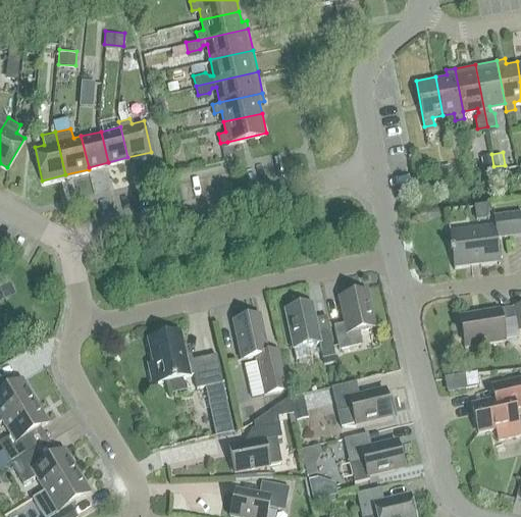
[(491,153),(480,155),(482,168),(493,167),(491,153)]
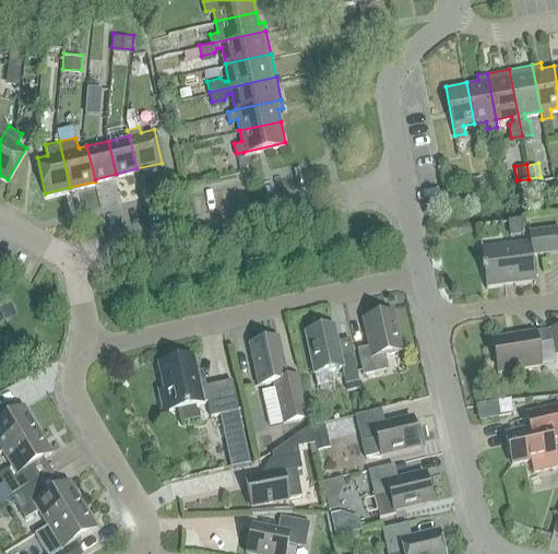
[(482,174),(467,175),(470,188),(483,186),(482,174)]
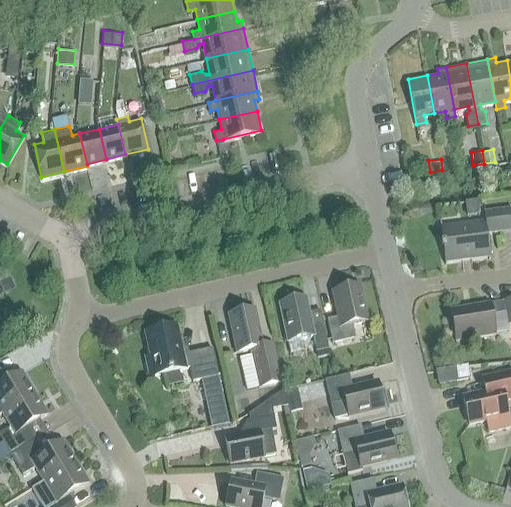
[(510,204),(483,208),(485,220),(441,225),(445,261),(490,255),(487,232),(510,228),(510,204)]
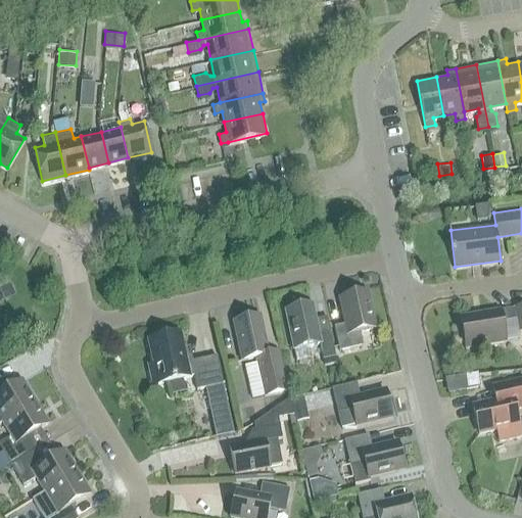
[(360,328),(374,325),(366,289),(340,295),(346,321),(334,324),(339,347),(363,342),(360,328)]
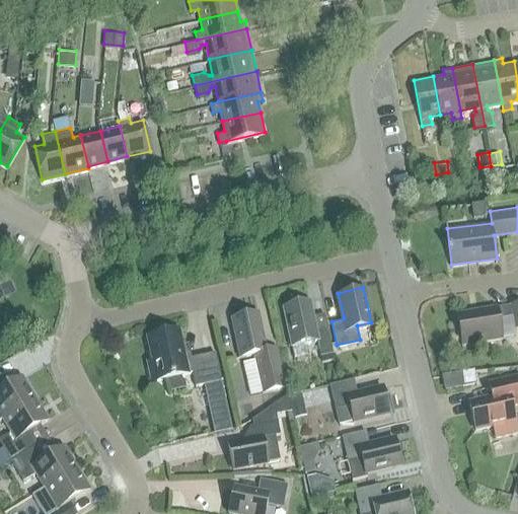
[(320,354),(333,351),(326,323),(315,325),(309,299),(283,304),(291,344),(317,338),(320,354)]
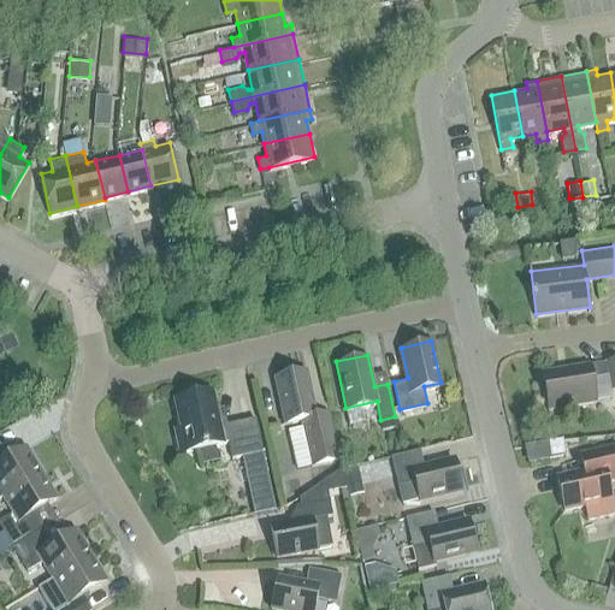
[(614,356),(542,369),(548,407),(596,400),(592,375),(608,373),(610,388),(614,385),(614,356)]
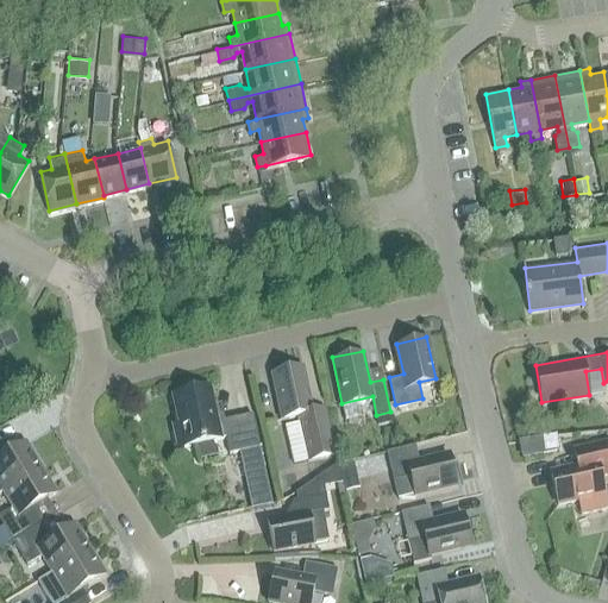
[(325,406),(312,408),(302,364),(271,371),(281,416),(298,413),(307,458),(336,451),(325,406)]
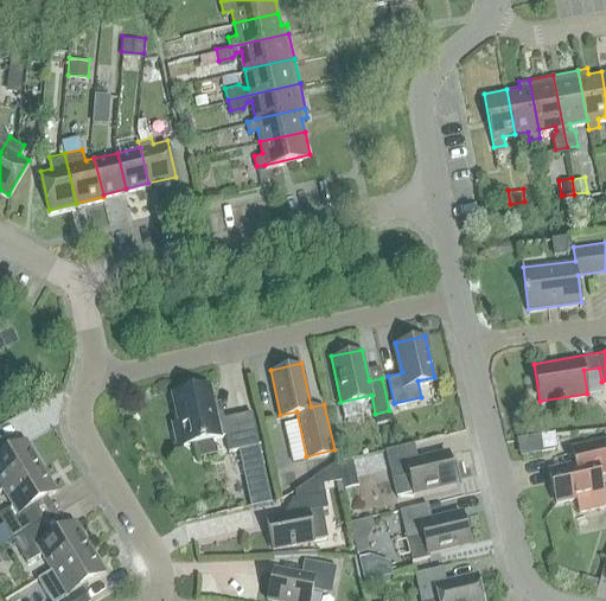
[(179,440),(183,439),(183,442),(225,433),(229,449),(233,448),(235,461),(259,455),(255,443),(259,442),(252,410),(223,416),(222,411),(215,413),(209,383),(172,391),(178,422),(176,422),(173,426),(176,438),(179,440)]
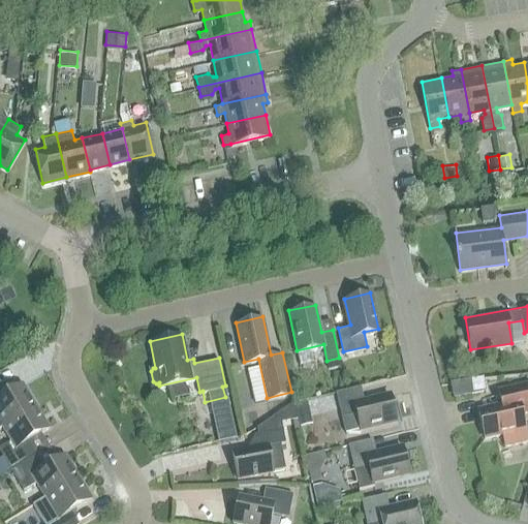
[(527,438),(525,426),(521,410),(527,407),(527,379),(497,388),(500,402),(477,407),(485,435),(501,431),(504,444),(527,438)]
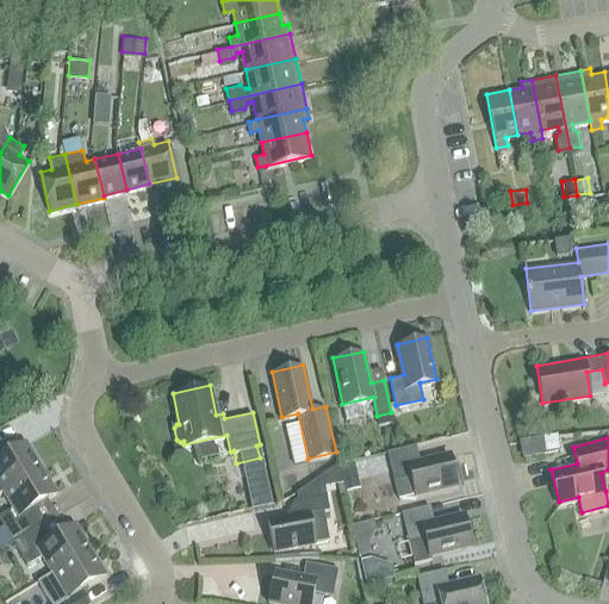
[(2,489),(41,465),(26,440),(1,455),(0,452),(0,490),(2,489)]
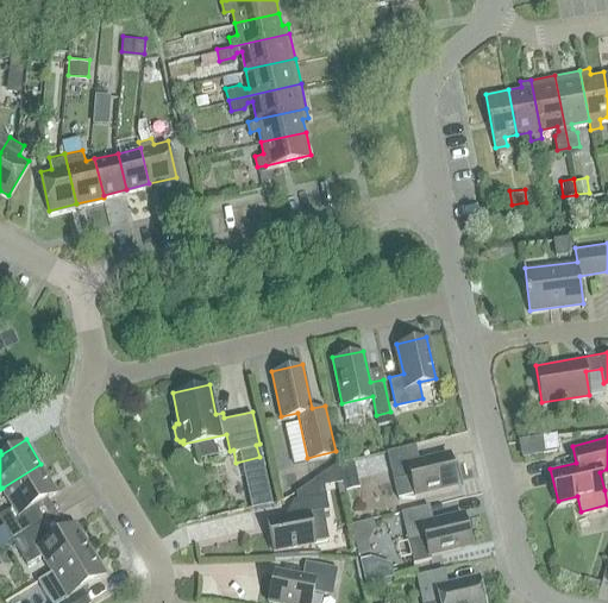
[(414,443),(387,448),(397,495),(456,482),(449,451),(419,458),(414,443)]
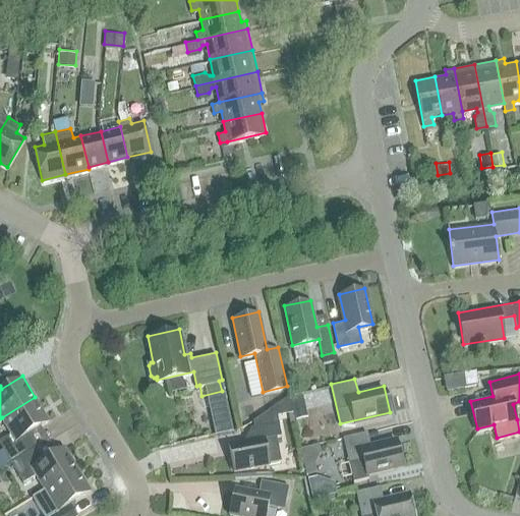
[(331,385),(290,394),(295,416),(308,413),(305,403),(334,397),(331,385)]
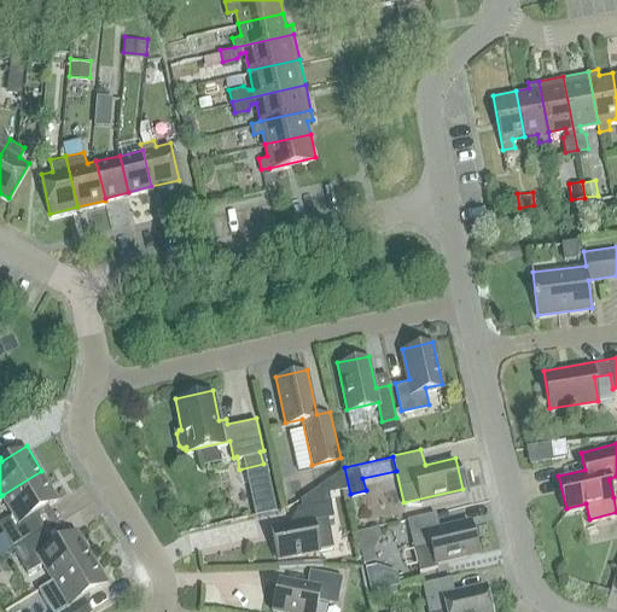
[(301,496),(302,503),(297,505),(301,519),(272,525),(277,557),(319,548),(318,547),(333,543),(329,516),(333,514),(331,499),(329,489),(347,487),(343,466),(301,496)]
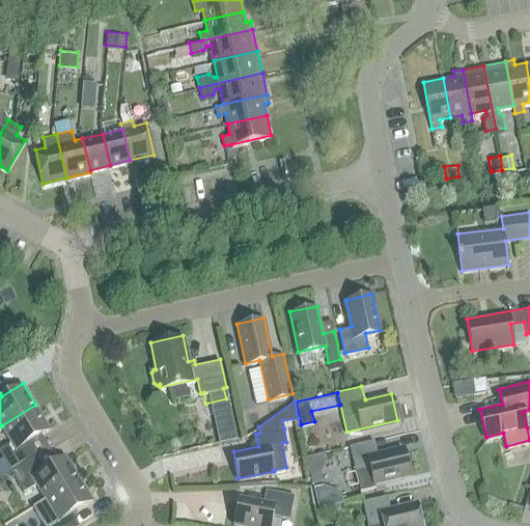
[(2,425),(10,440),(0,446),(0,449),(7,463),(0,467),(0,469),(3,474),(11,469),(11,468),(35,453),(27,440),(49,426),(35,405),(2,425)]
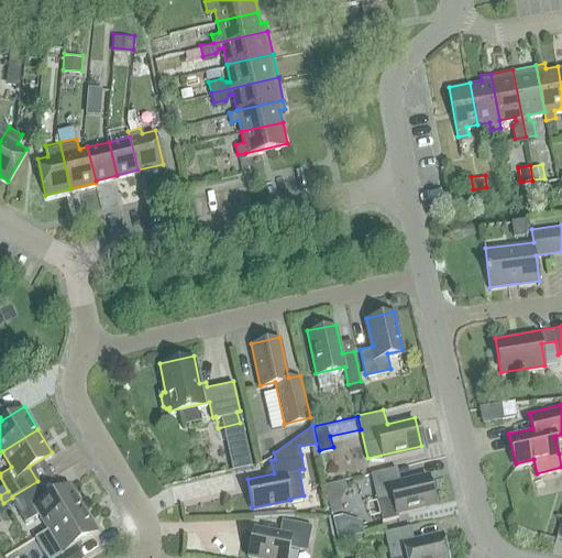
[(397,510),(434,501),(428,473),(400,480),(396,465),(371,471),(382,518),(399,515),(397,510)]
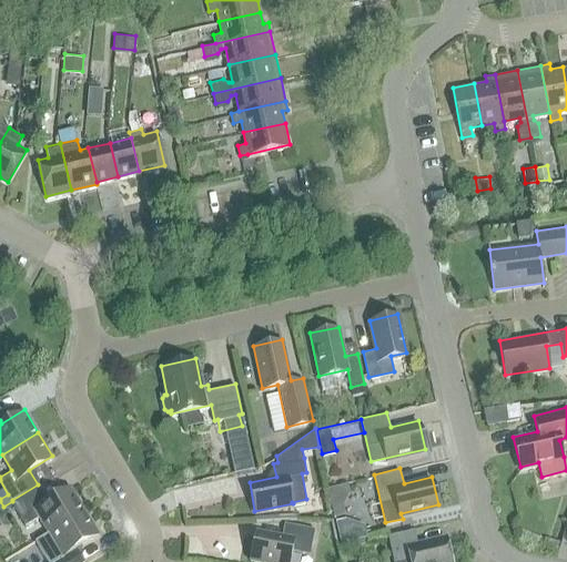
[(39,514),(48,530),(84,509),(70,486),(47,499),(38,484),(12,500),(12,501),(26,523),(39,514)]
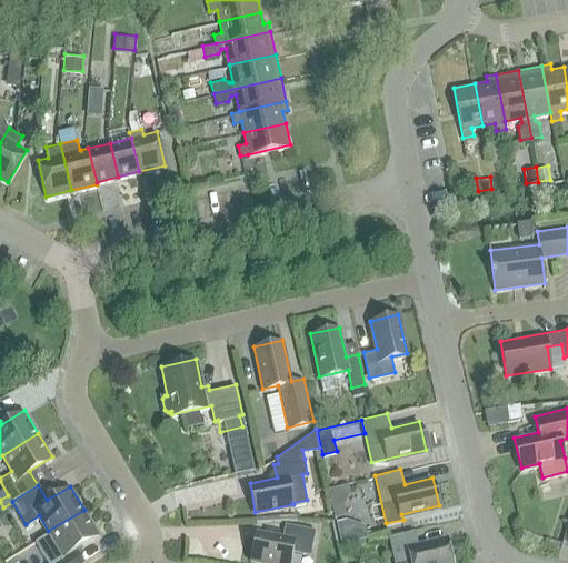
[(335,489),(340,514),(355,511),(349,485),(335,489)]
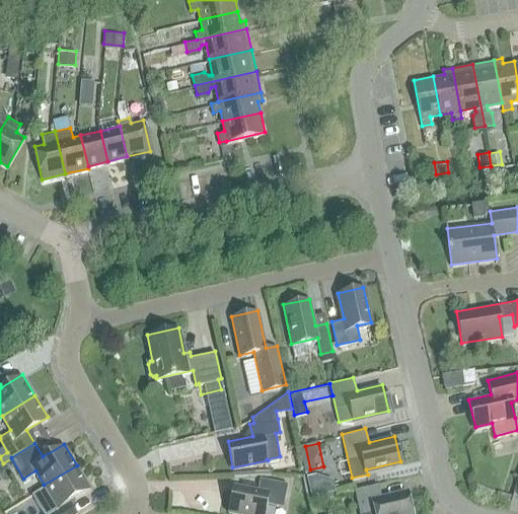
[(77,465),(44,485),(53,499),(41,507),(44,513),(73,513),(76,512),(69,499),(89,487),(77,465)]
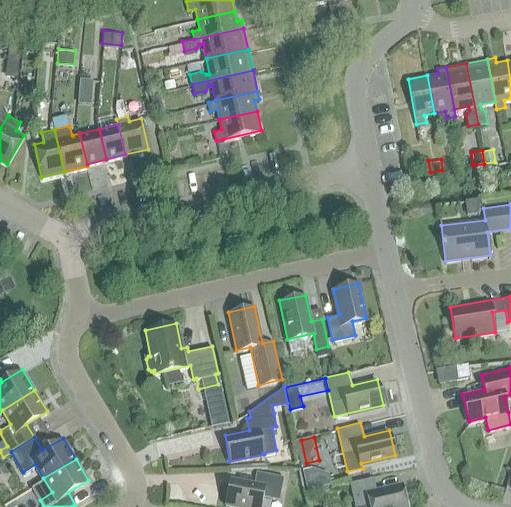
[(246,506),(259,506),(262,494),(279,497),(284,475),(256,469),(254,482),(230,477),(225,503),(246,506)]
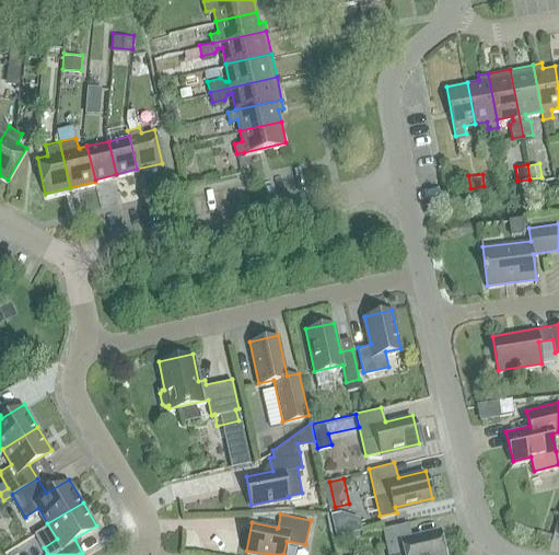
[(383,527),(388,554),(444,554),(439,529),(411,535),(408,521),(383,527)]
